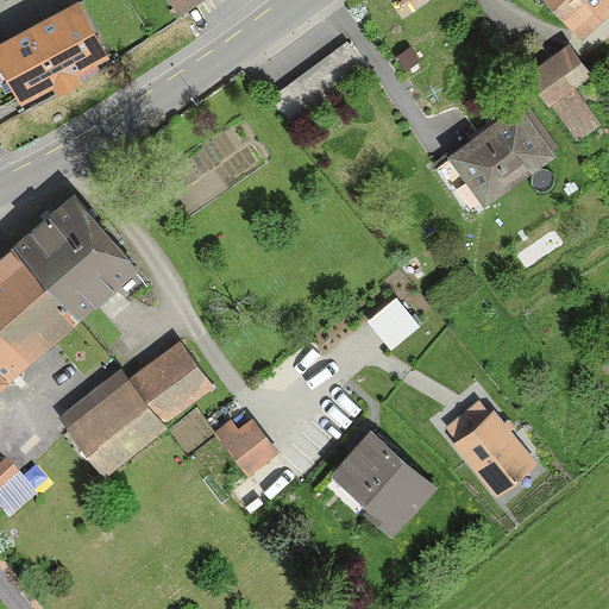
[(608,0),(548,0),(579,35),(608,8),(608,0)]
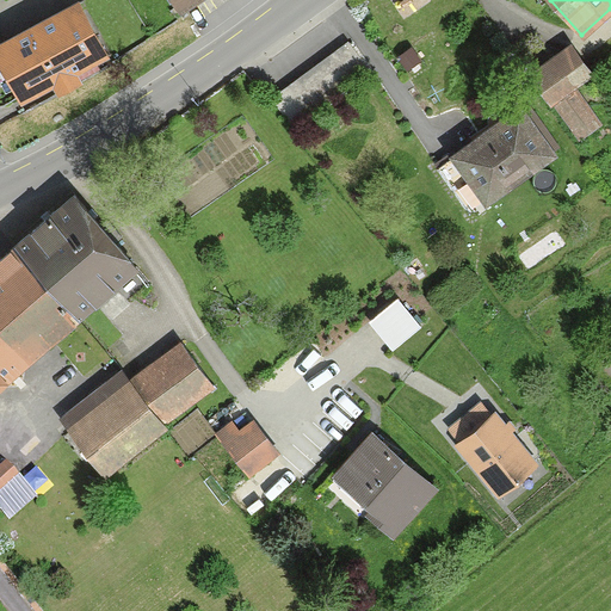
[(86,63),(59,16),(0,49),(0,86),(12,106),(86,63)]
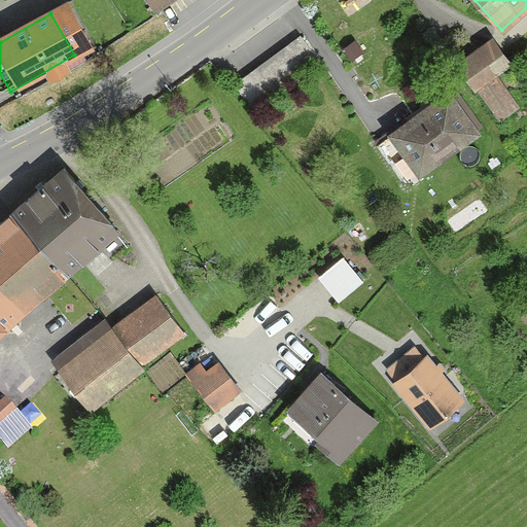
[(454,63),(475,93),(514,67),(493,36),(454,63)]
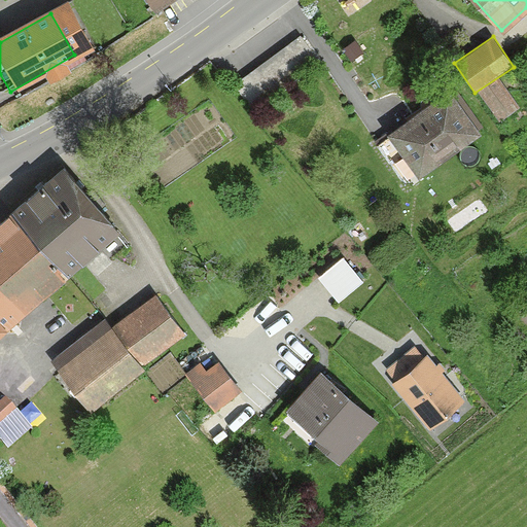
[(448,89),(383,133),(412,174),(477,129),(448,89)]
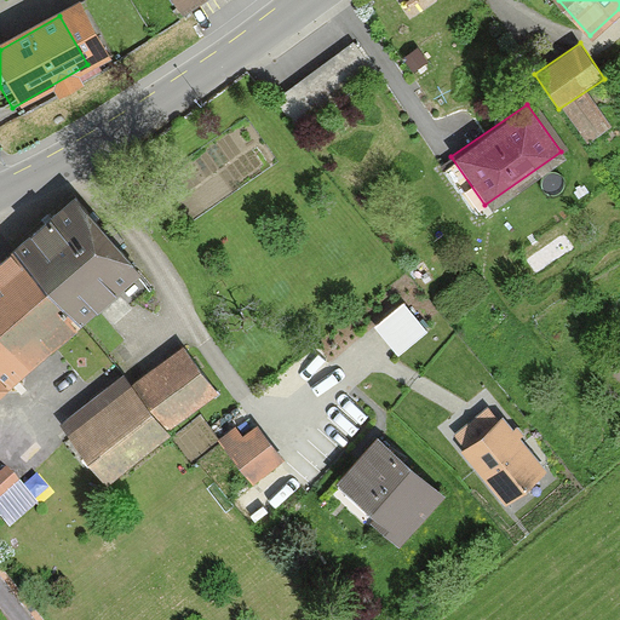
[(72,190),(0,253),(0,394),(141,269),(72,190)]
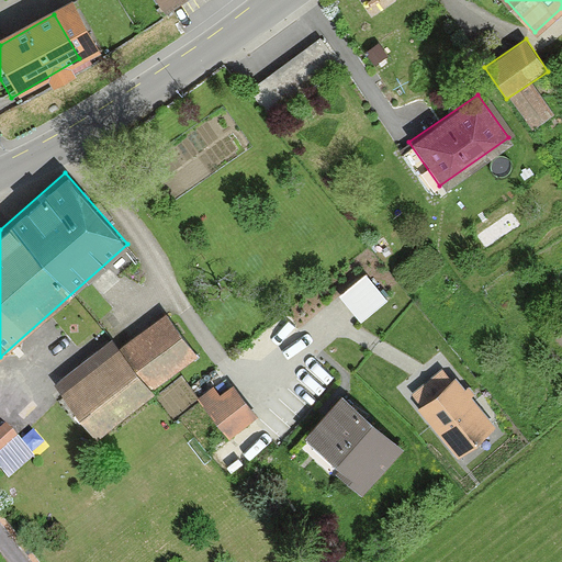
[(200,361),(166,316),(121,350),(112,339),(53,384),(96,440),(200,361)]
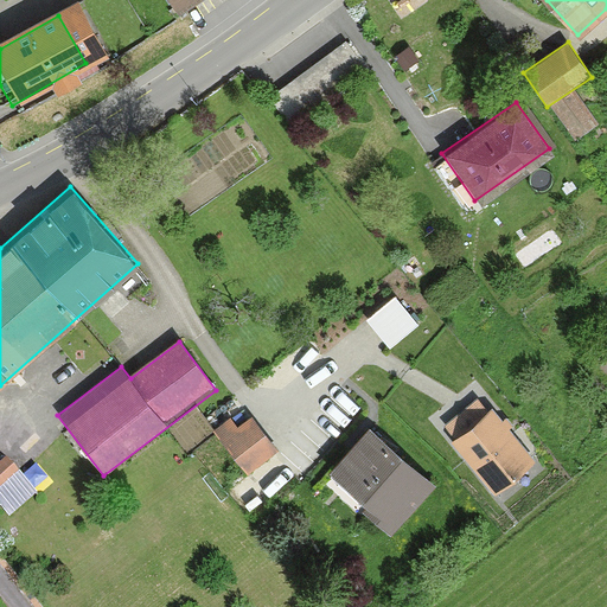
[(537,460),(492,406),(489,409),(479,397),(445,425),(455,436),(451,440),(494,494),(537,460)]
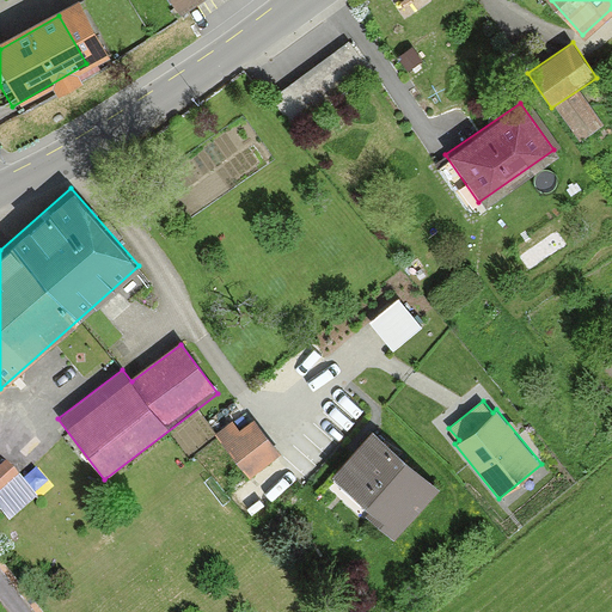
[(436,487),(372,428),(328,477),(393,534),(436,487)]
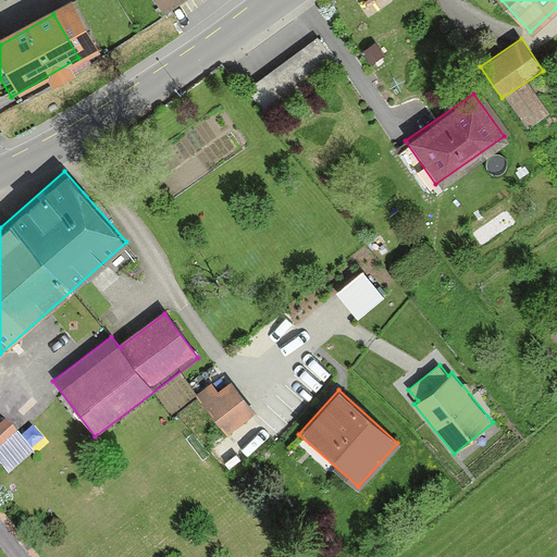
[(0,460),(19,443),(2,426),(0,428),(0,460)]
